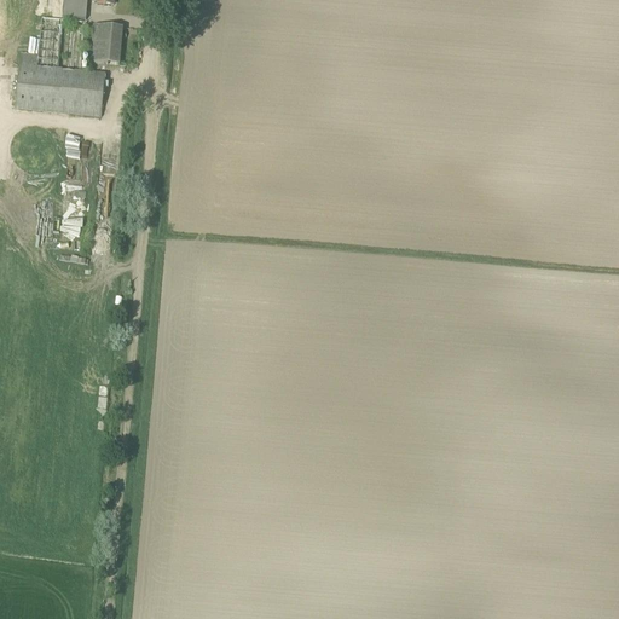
[(18,110),(88,117),(100,119),(105,76),(93,75),(84,74),(88,25),(63,23),(64,0),(44,0),(44,10),(53,11),(53,17),(42,16),(39,57),(23,55),(21,55),(15,109),(18,110)]
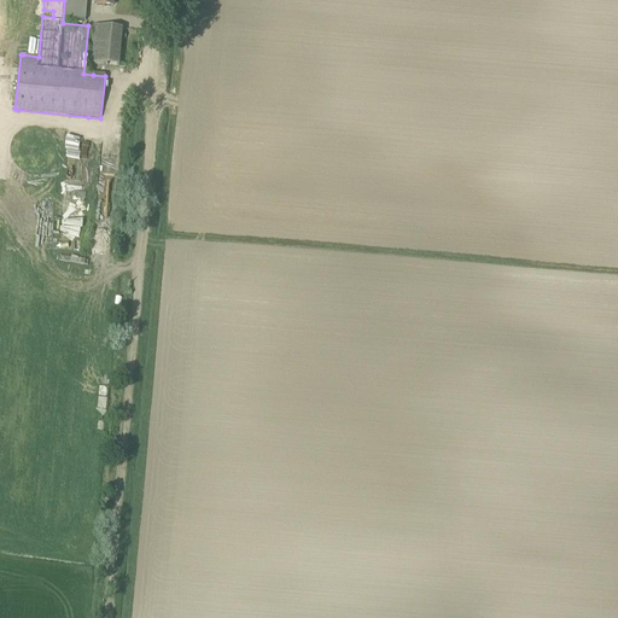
[(66,0),(65,21),(88,23),(91,4),(114,6),(114,0),(66,0)]
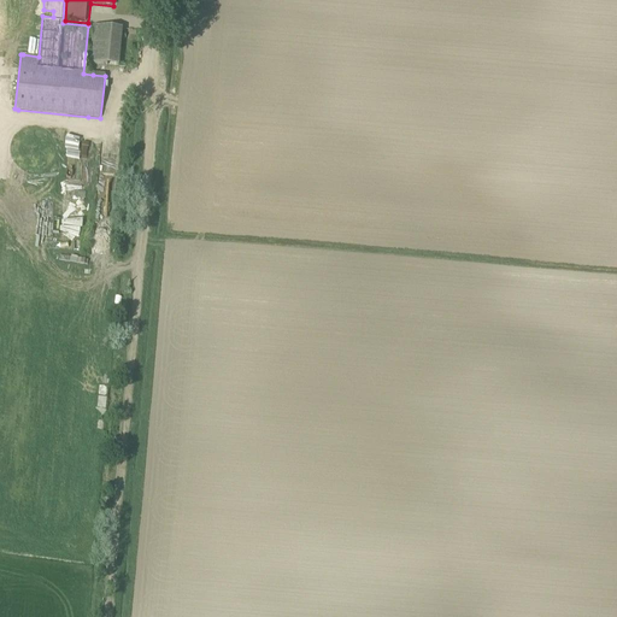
[(123,30),(93,27),(89,64),(119,66),(123,30)]
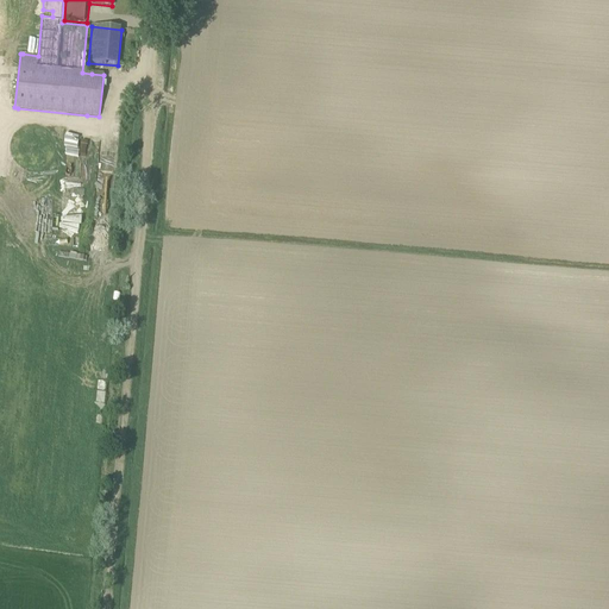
[(61,208),(57,230),(81,233),(83,212),(61,208)]
